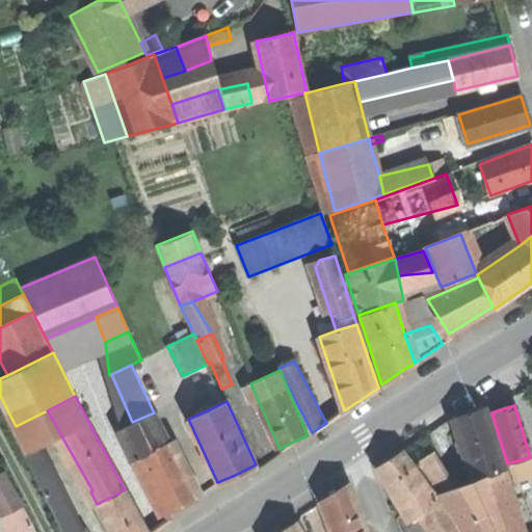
[(470,413),(452,419),(472,481),(483,478),(506,471),(485,407),(470,413)]
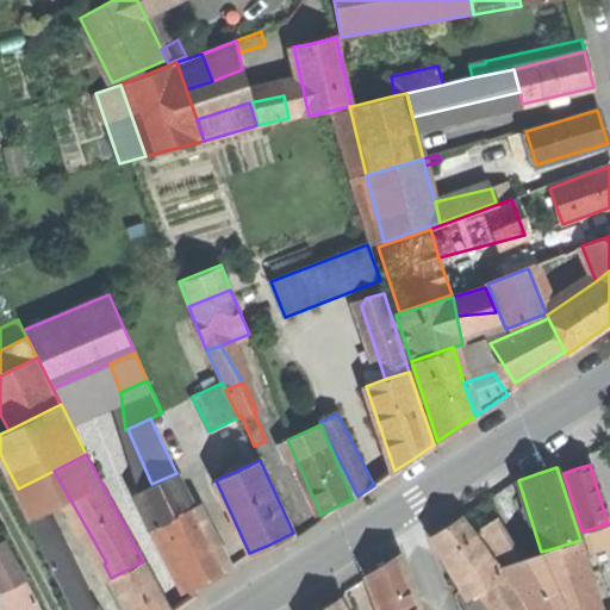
[(151,484),(160,502),(186,489),(179,472),(176,473),(151,484)]
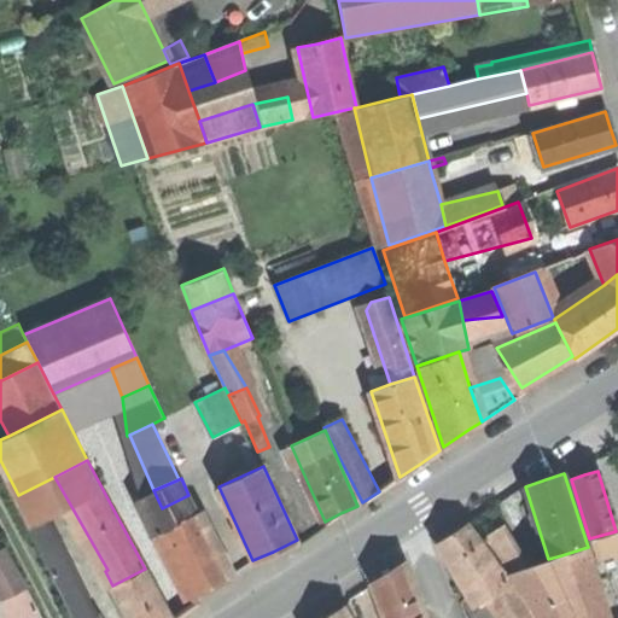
[(45,517),(30,489),(18,495),(13,497),(28,525),(42,518),(45,517)]
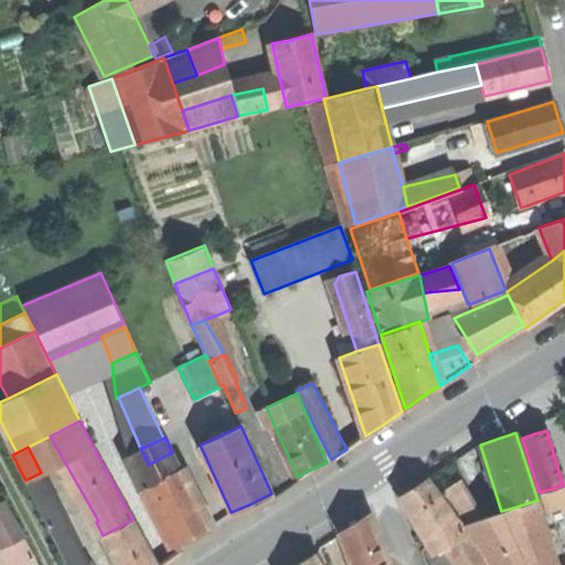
[(137,469),(146,486),(180,470),(172,452),(148,465),(137,469)]
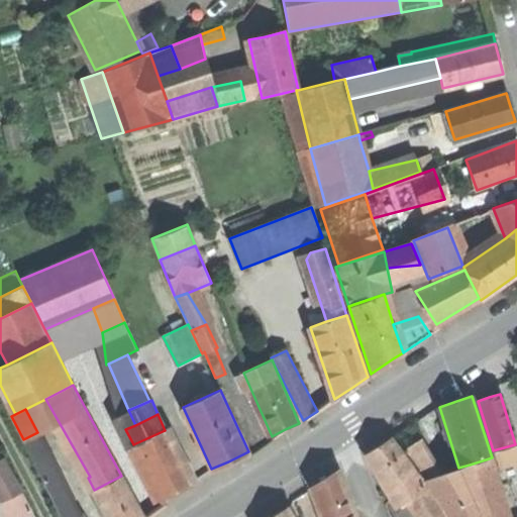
[(191,483),(165,430),(133,444),(160,498),(176,490),(191,483)]
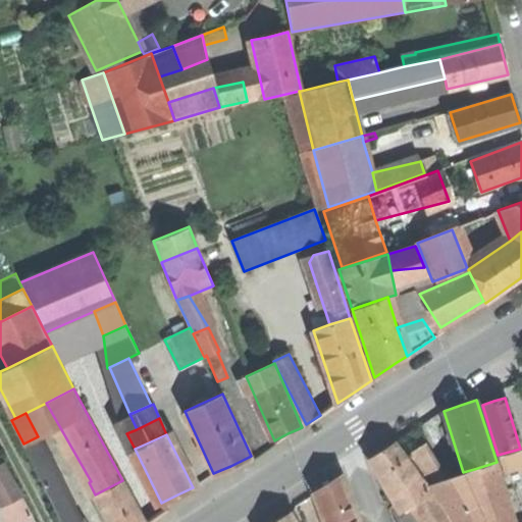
[(45,457),(36,437),(23,444),(34,463),(45,457)]
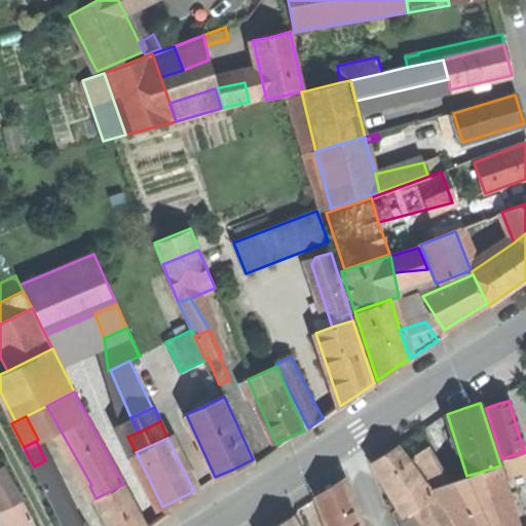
[(398,446),(374,461),(390,488),(404,509),(431,492),(398,446)]
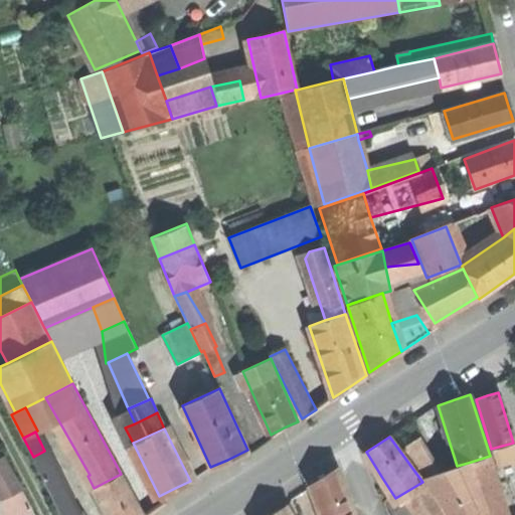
[(403,449),(417,470),(433,460),(418,440),(403,449)]
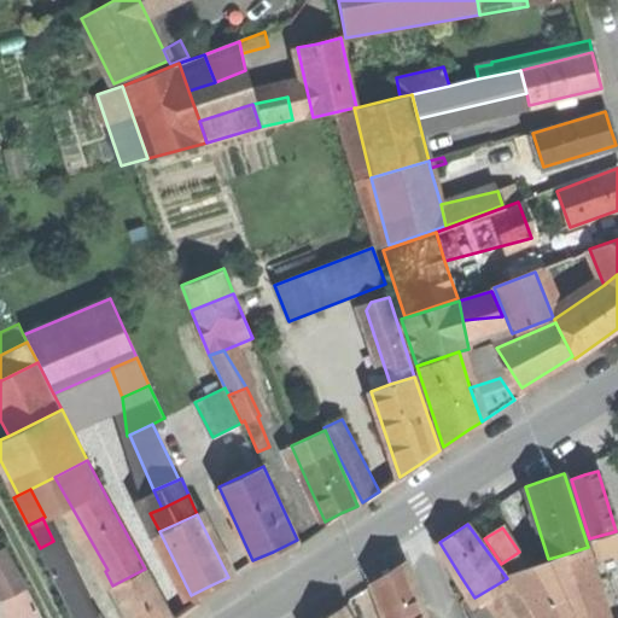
[(617,553),(617,538),(616,531),(589,538),(596,560),(617,553)]
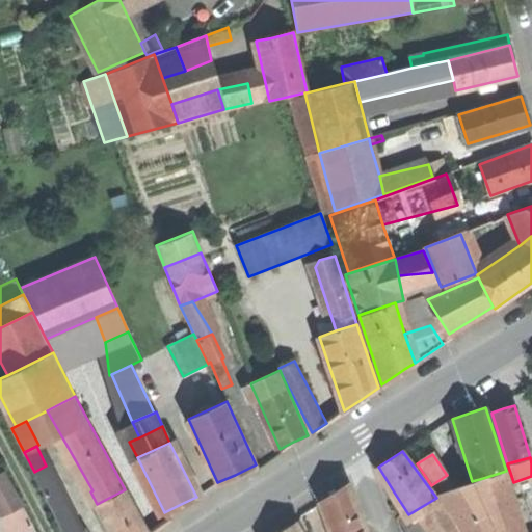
[(524,531),(506,471),(483,478),(503,531),(524,531)]
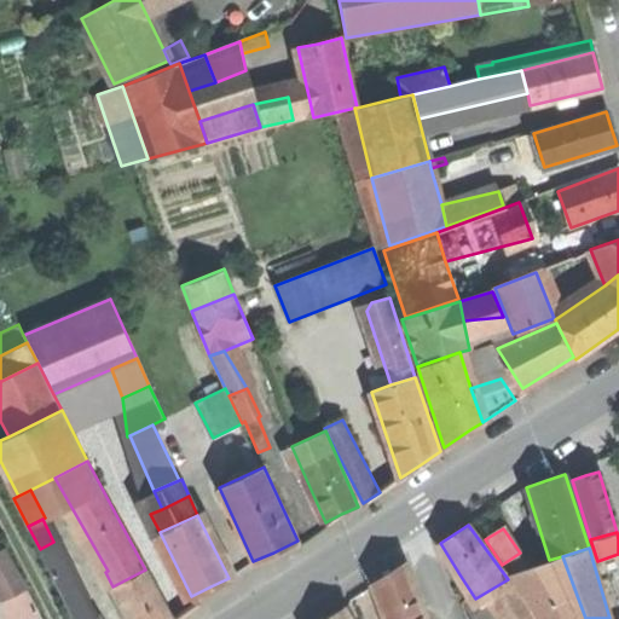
[(0,549),(0,579),(10,597),(24,589),(4,549),(0,549)]
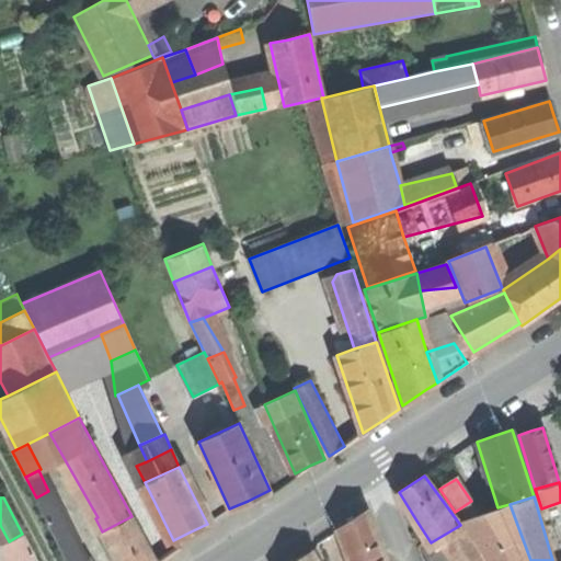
[(455,512),(462,523),(479,515),(471,501),(455,512)]
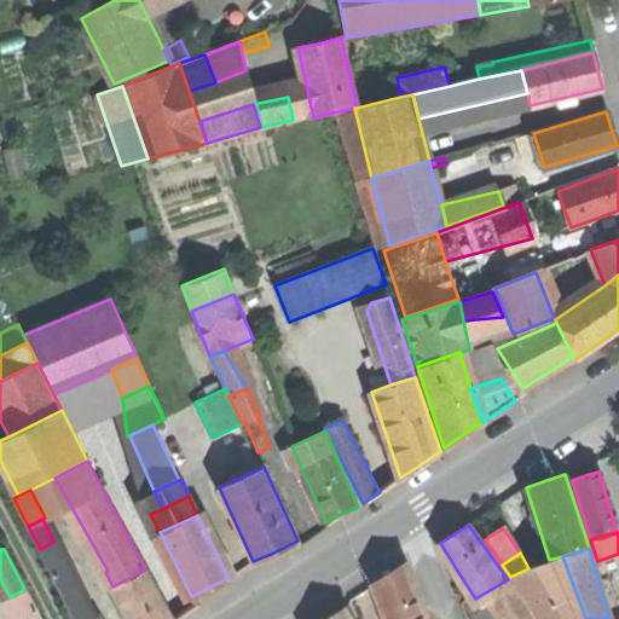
[(510,577),(536,618),(585,618),(562,556),(549,560),(528,568),(510,577)]
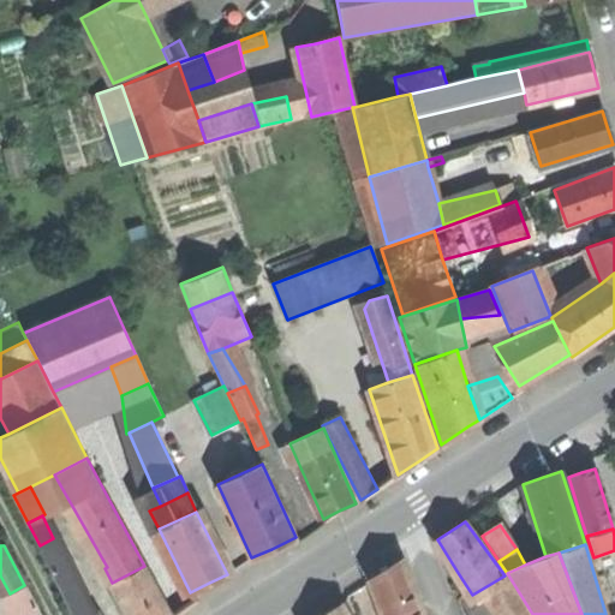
[(380,614),(425,614),(405,560),(384,573),(369,583),(380,614)]
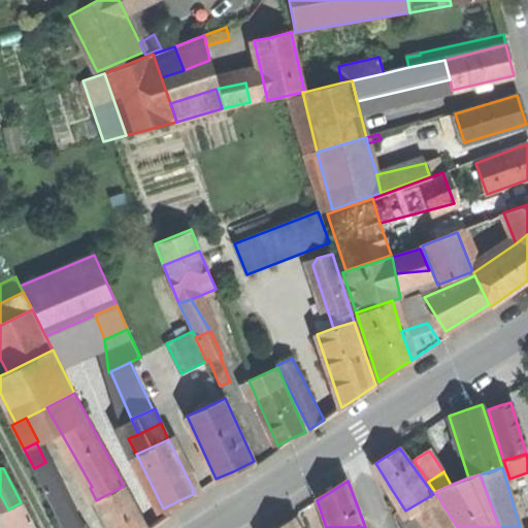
[(45,492),(52,503),(65,495),(59,485),(45,492)]
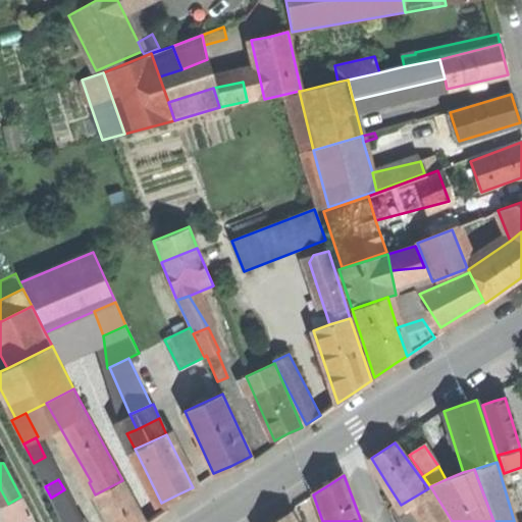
[(145,521),(122,480),(95,494),(110,521),(145,521)]
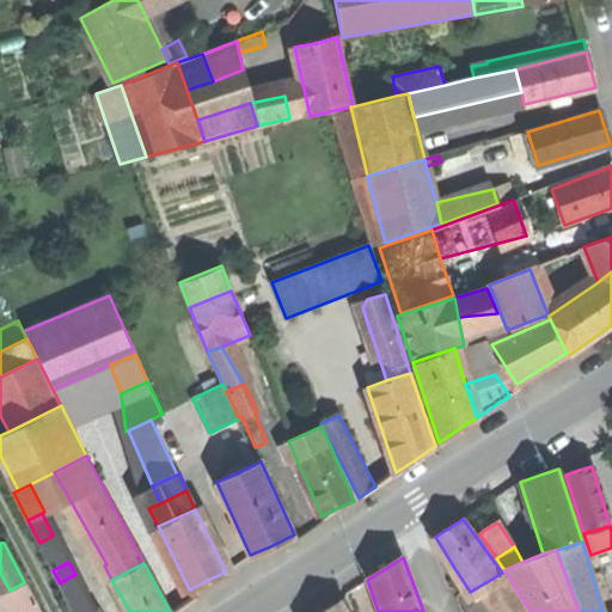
[(525,611),(506,579),(491,586),(505,611),(525,611)]
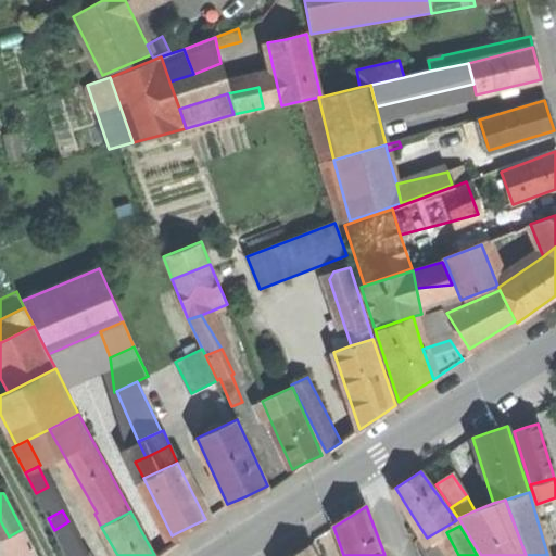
[(36,555),(22,529),(9,536),(17,555),(36,555)]
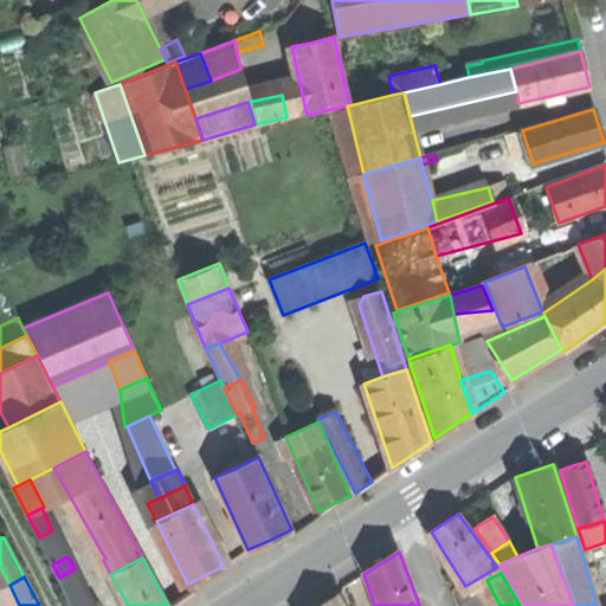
[(0,590),(8,605),(19,605),(10,585),(0,590)]
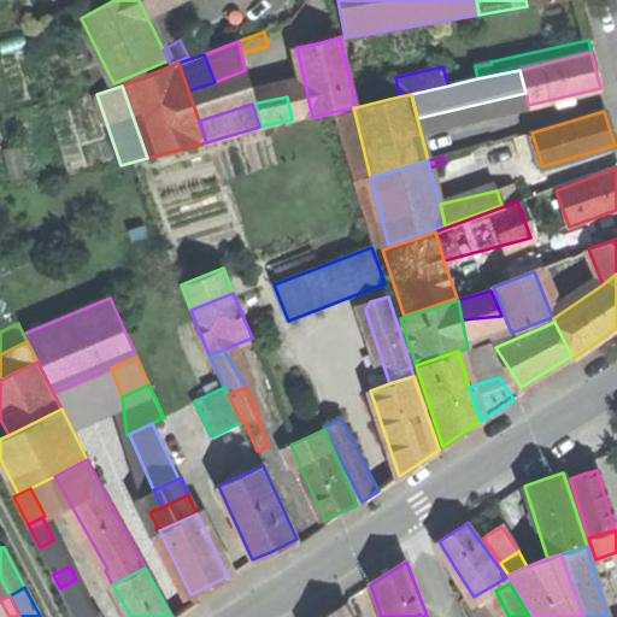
[(351,616),(346,606),(327,616),(324,616),(351,616)]
